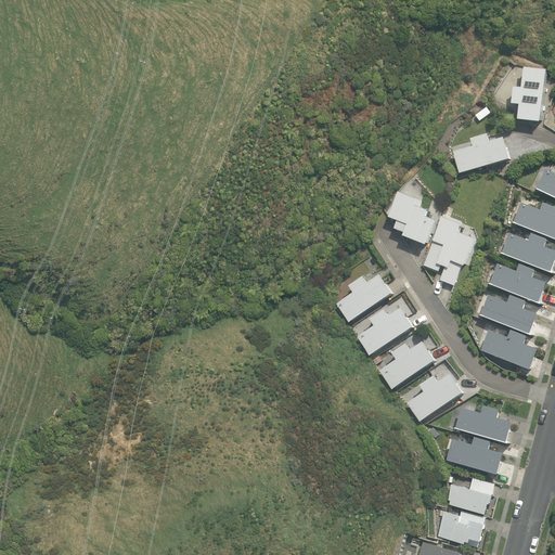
[(516,121),(538,124),(544,72),(523,69),(519,90),(512,89),(510,105),(517,106),(516,121)]
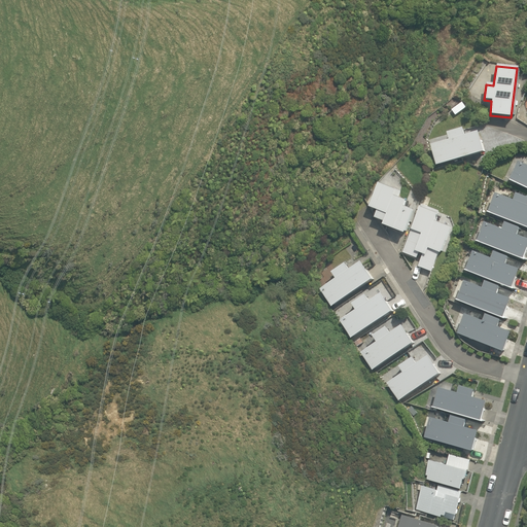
[(435,165),(482,151),(477,132),(463,135),(461,128),(445,133),(447,140),(429,145),(435,165)]
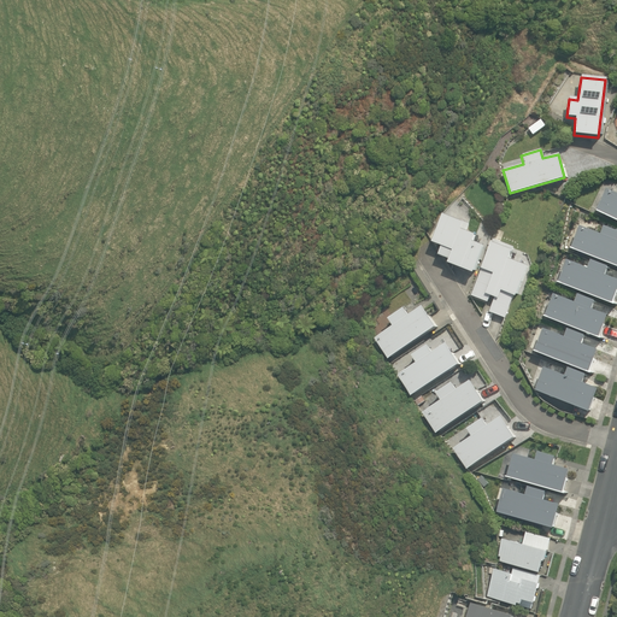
[(616,194),(605,189),(594,211),(616,222),(616,194)]
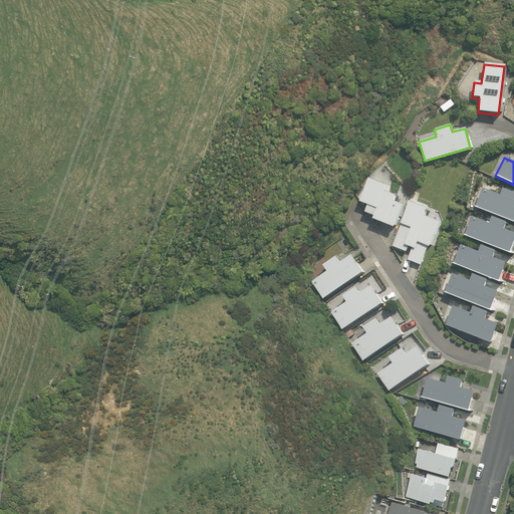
[(393,228),(402,205),(392,202),(395,196),(388,193),(391,187),(384,185),(367,179),(358,202),(366,205),(363,213),(372,216),(371,219),(393,228)]
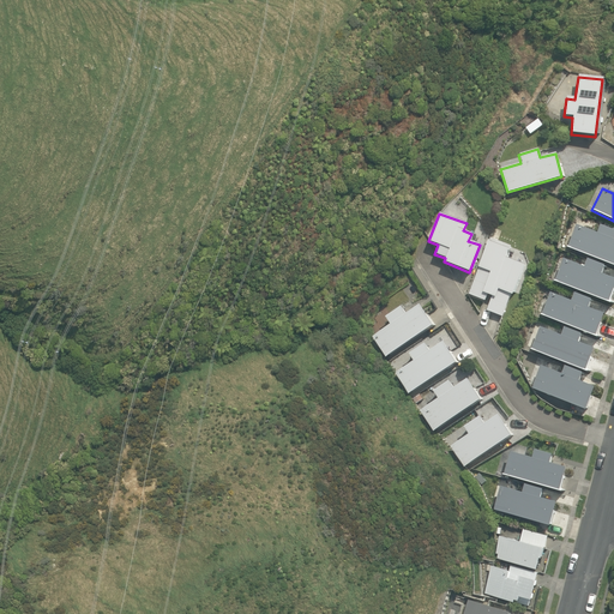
[(613,240),(613,238),(613,230),(600,226),(596,234),(575,226),(566,248),(613,266),(613,240)]
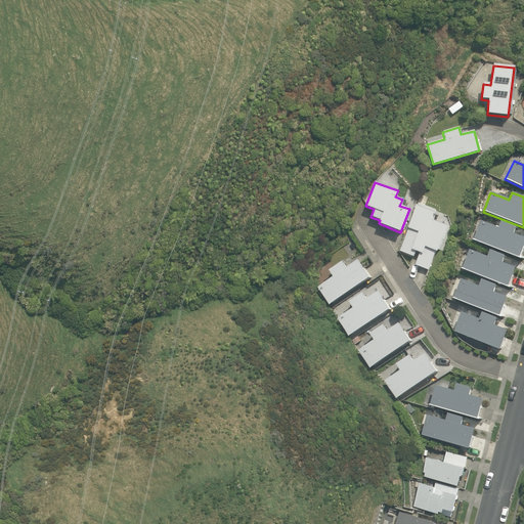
[(432,220),(436,210),(418,203),(399,251),(413,257),(416,252),(420,253),(415,265),(429,270),(435,252),(436,252),(446,226),(432,220)]
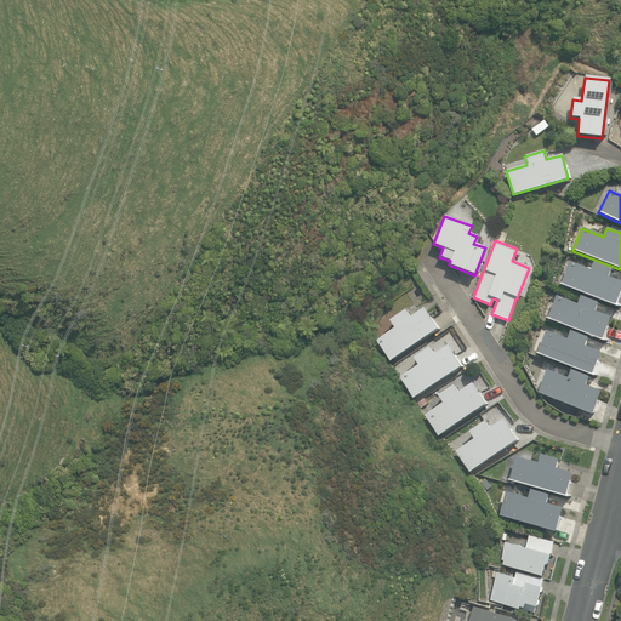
[(620,281),(607,277),(610,269),(592,262),(590,271),(569,262),(559,285),(616,307),(616,306),(614,306),(620,288),(620,281)]
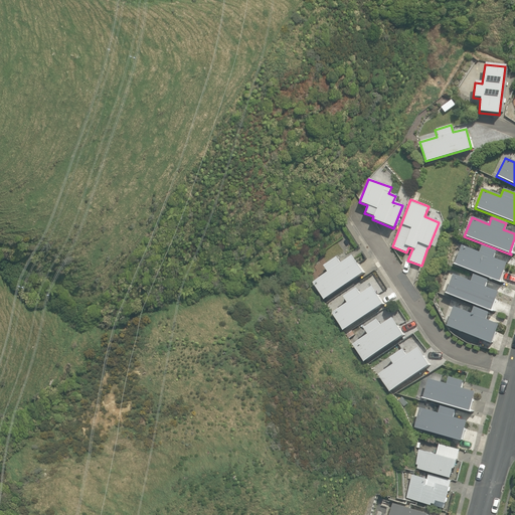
[(461,245),(453,265),(500,283),(500,282),(498,282),(505,264),(492,259),(495,251),(481,245),(478,252),(461,245)]
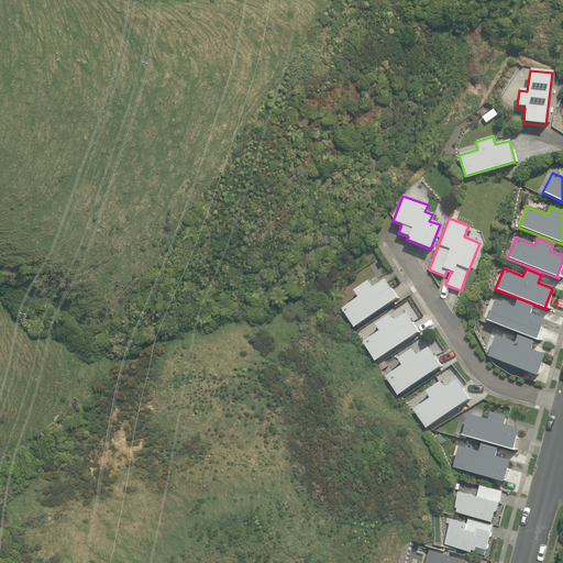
[(353,328),(397,299),(384,279),(372,288),(366,282),(352,291),(356,298),(341,309),(353,328)]
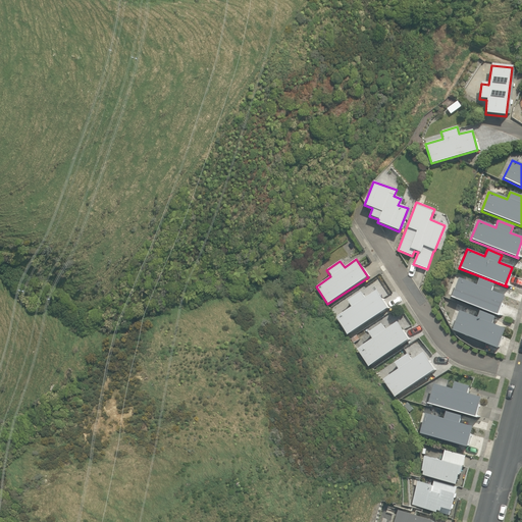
[(476,285),(458,278),(451,298),(498,317),(499,315),(497,315),(504,297),(491,292),(494,284),(478,278),(476,285)]
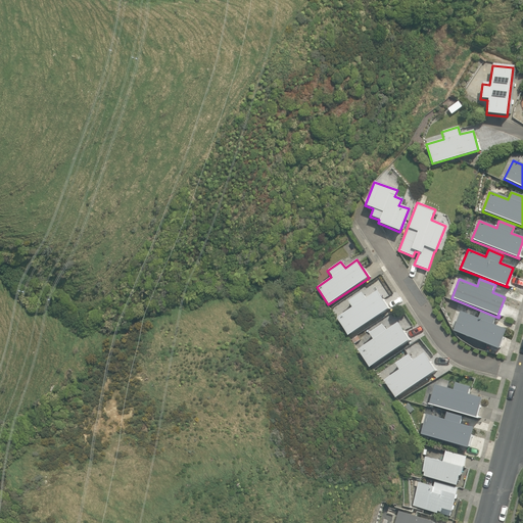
[(347,336),(388,308),(376,291),(365,299),(361,292),(347,301),(351,307),(336,319),(347,336)]
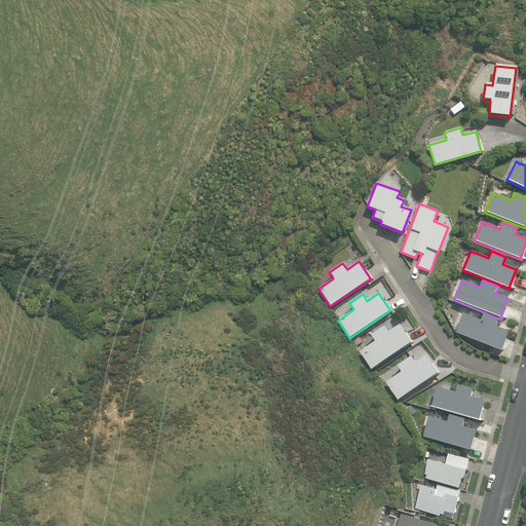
[(480,321),(462,313),(455,333),(500,351),(508,332),(495,326),(497,320),(482,313),(480,321)]
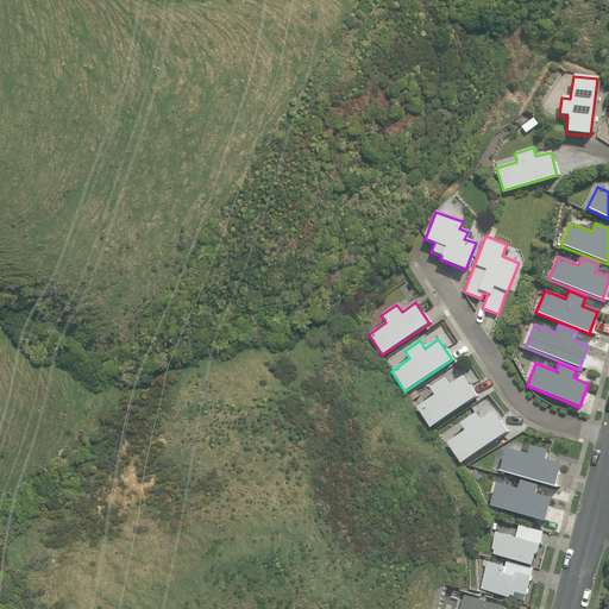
[(429,428),(476,396),(462,376),(449,385),(444,378),(428,388),(433,396),(415,408),(429,428)]
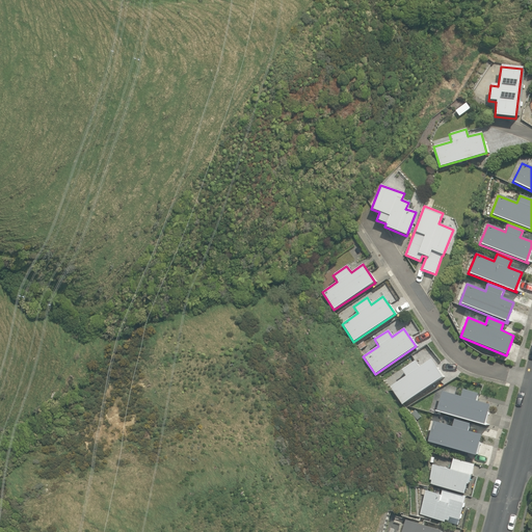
[(360,350),(367,346),(364,341),(356,345),(360,350)]
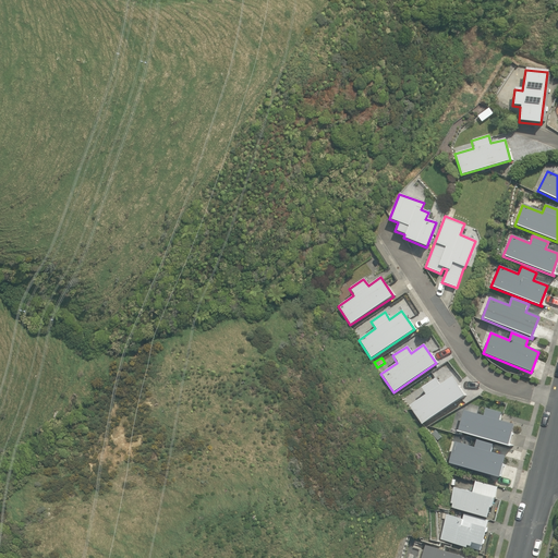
[(421,424),(462,396),(450,378),(439,385),(435,378),(420,388),(425,395),(409,407),(421,424)]
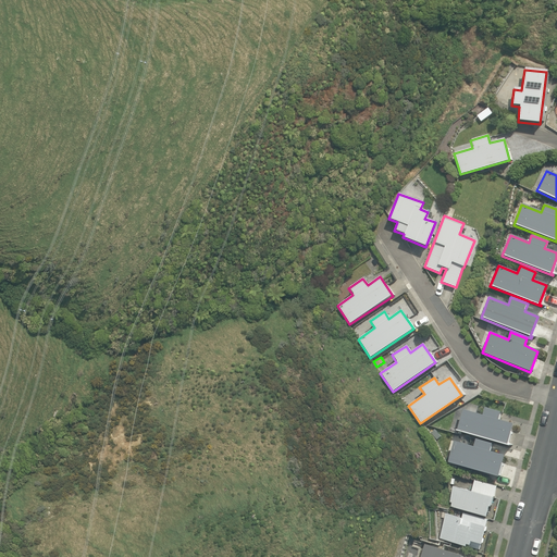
[(481,416),(461,410),(456,431),(508,446),(508,445),(506,445),(512,424),(497,420),(499,412),(483,408),(481,416)]
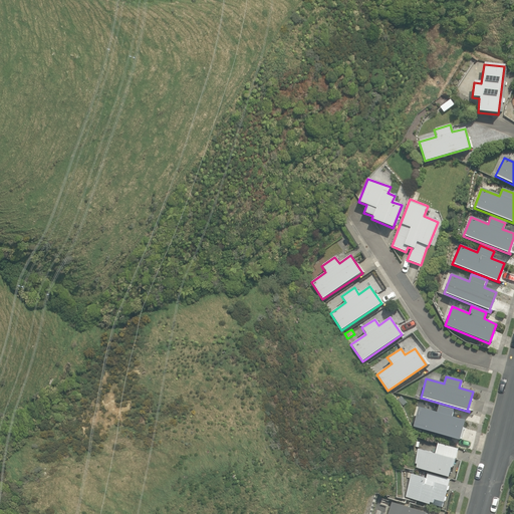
[(436,413),(418,408),(413,427),(459,441),(464,421),(451,417),(453,410),(438,406),(436,413)]
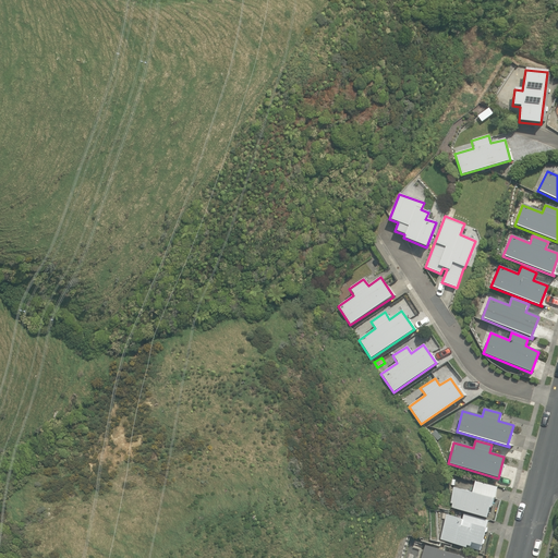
[(455,502),(453,507),(489,517),(495,496),(497,497),(500,484),(477,477),(474,492),(457,487),(452,501),(455,502)]
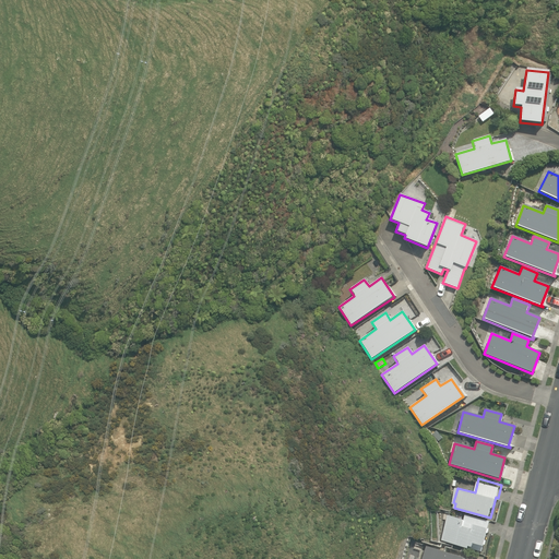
[(449,514),(442,540),(470,547),(483,550),(486,545),(491,519),(467,513),(465,518),(449,514)]
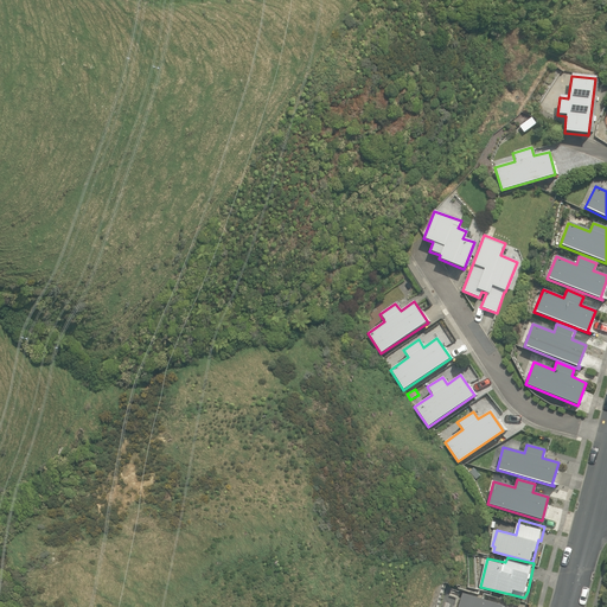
[(505,606),(506,605),(465,593),(460,606),(505,606)]
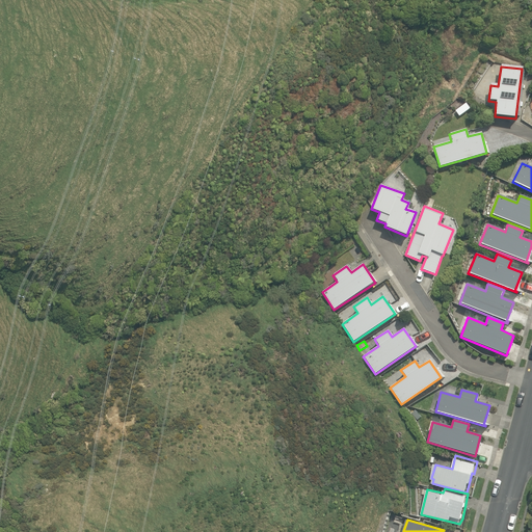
All buildings are outlined.
